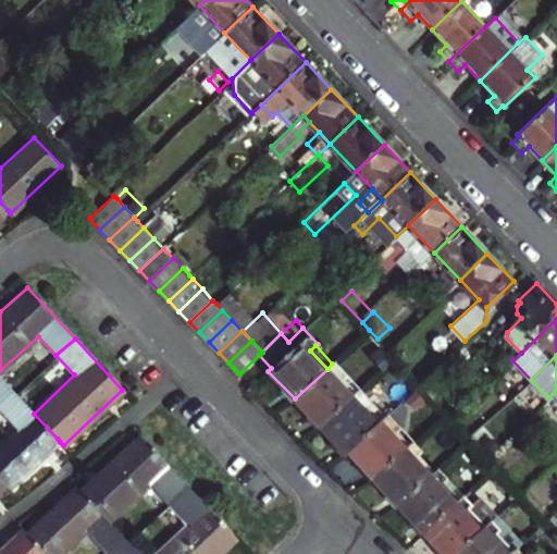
[(445,359),(421,381),(435,395),(458,372),(445,359)]
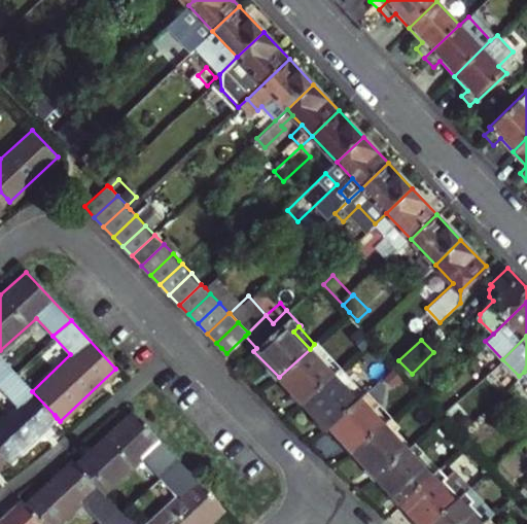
[(310,349),(279,377),(303,403),(334,375),(318,358),(323,353),(325,351),(316,342),(314,344),(310,349)]
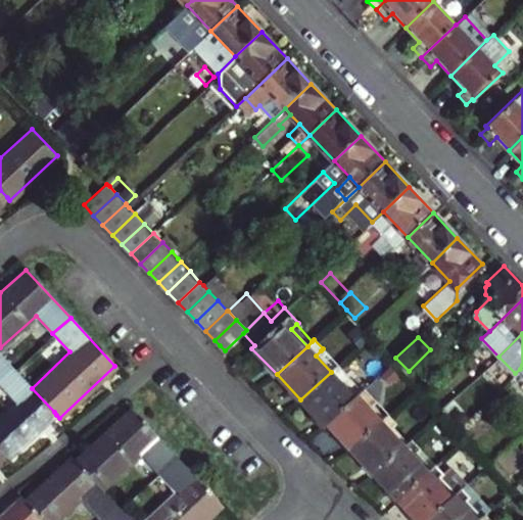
[(336,367),(321,350),(316,356),(331,372),(336,367)]
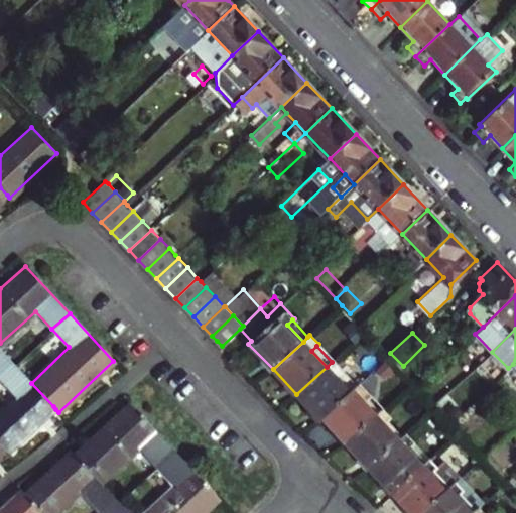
[(0,369),(10,360),(0,349),(0,369)]
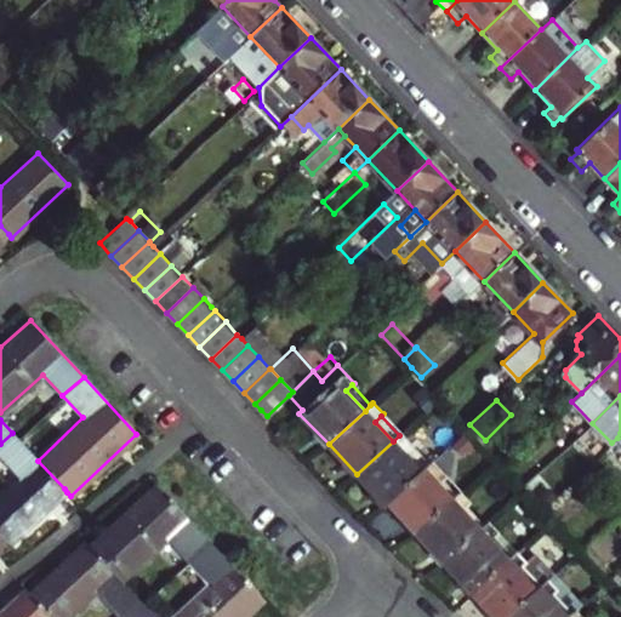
[(0,456),(18,476),(0,492),(0,531),(5,537),(7,540),(11,543),(50,509),(46,504),(64,489),(38,461),(12,433),(0,444),(0,456)]
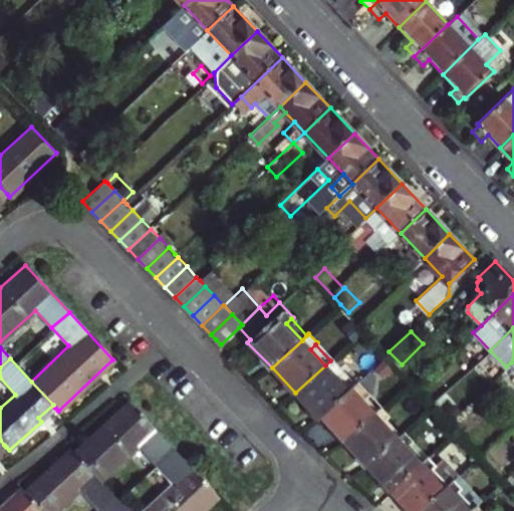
[(325,365),(295,393),(318,418),(321,415),(348,390),(334,374),(339,370),(341,368),(332,359),(330,360),(325,365)]
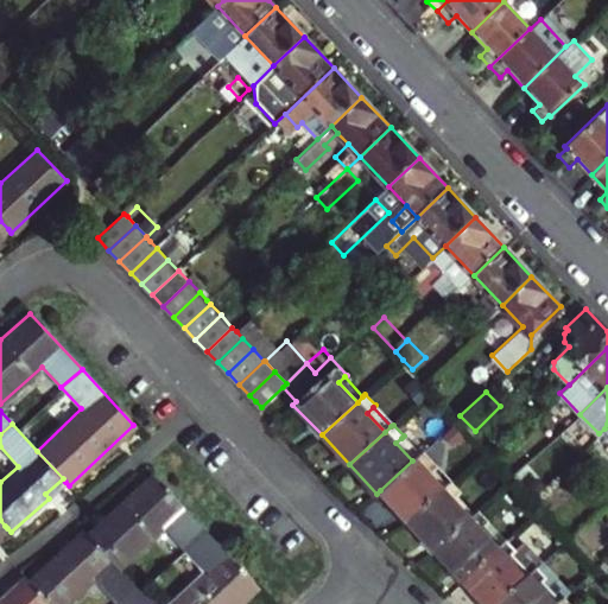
[(418,456),(401,438),(396,443),(412,461),(418,456)]
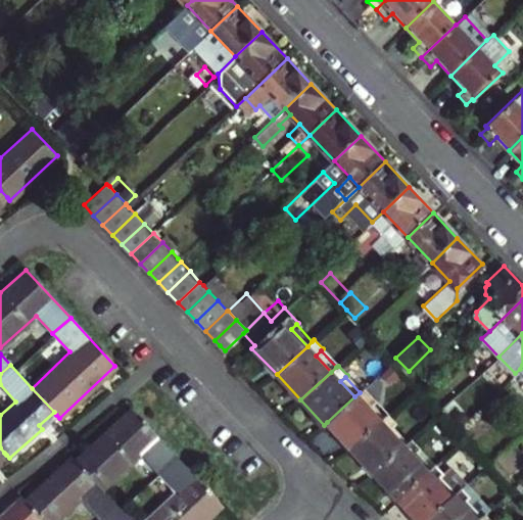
[(354,396),(327,422),(350,448),(382,420),(367,404),(372,398),(374,396),(365,387),(360,392),(354,396)]
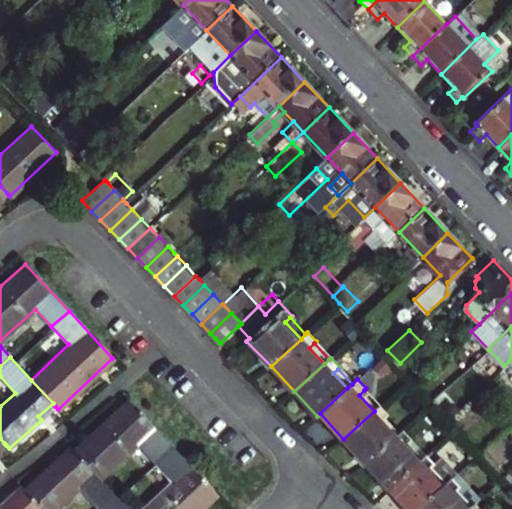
[(374,411),(378,406),(364,390),(359,395),(374,411)]
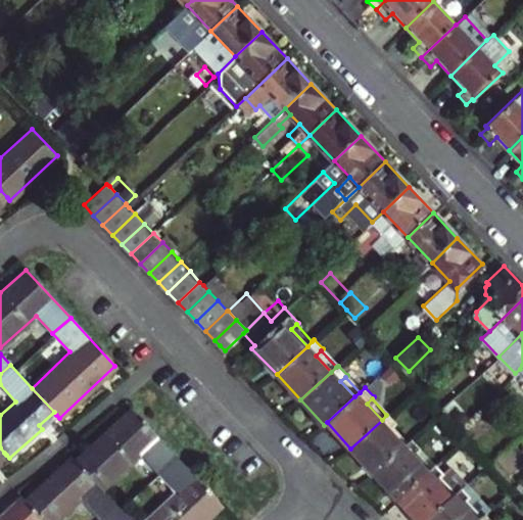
[(77,460),(102,488),(141,453),(159,472),(177,456),(132,408),(77,460)]
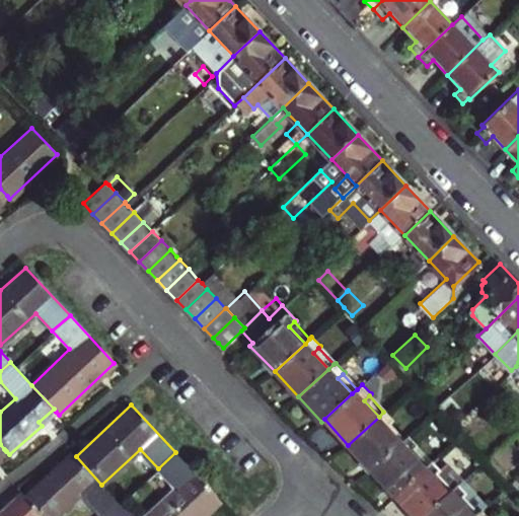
[(39,422),(42,426),(56,412),(54,409),(39,422)]
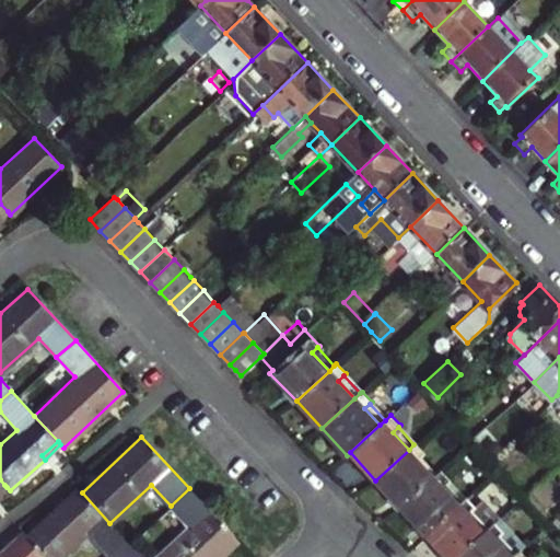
[(413,444),(409,450),(375,480),(400,508),(434,477),(419,460),(423,455),(426,453),(417,442),(413,444)]
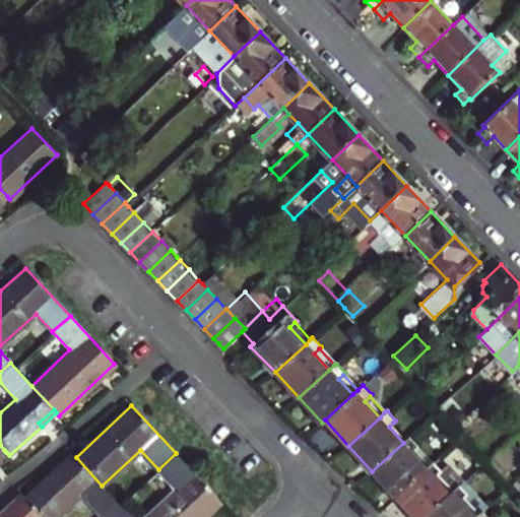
[(407,438),(393,423),(389,427),(403,443),(407,438)]
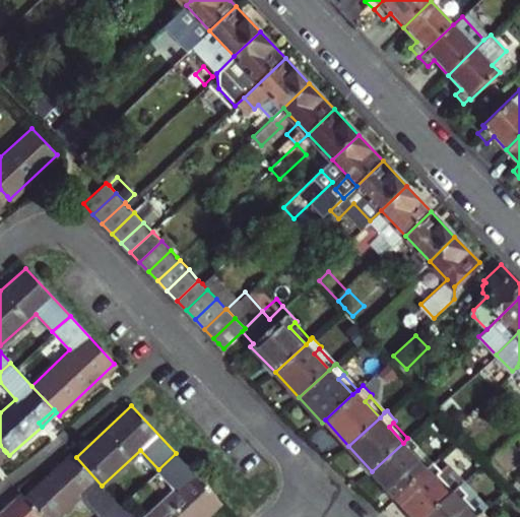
[(407,438),(403,443),(372,471),(395,497),(427,467),(411,451),(415,447),(418,445),(410,436),(407,438)]
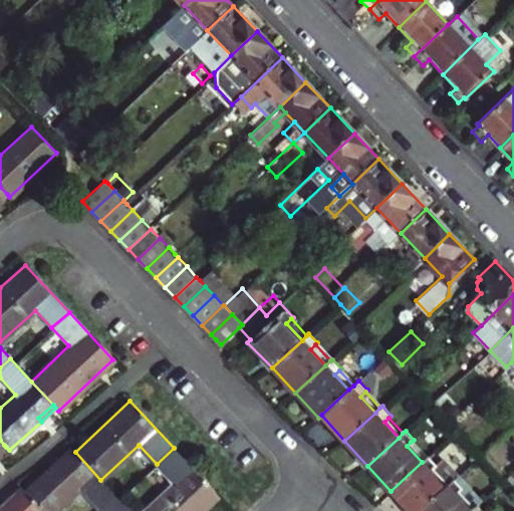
[(426,458),(411,442),(407,446),(422,462),(426,458)]
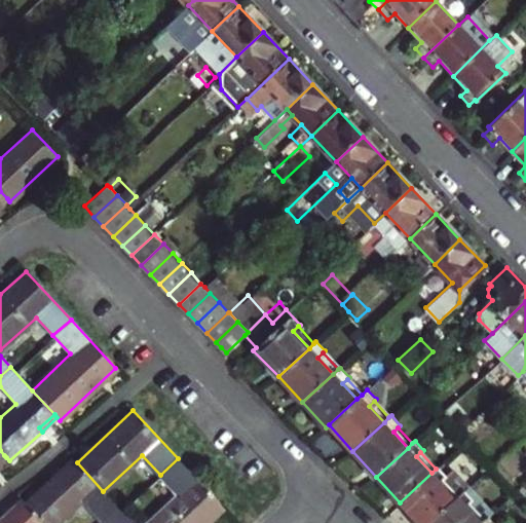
[(73,458),(59,473),(61,475),(75,461),(73,458)]
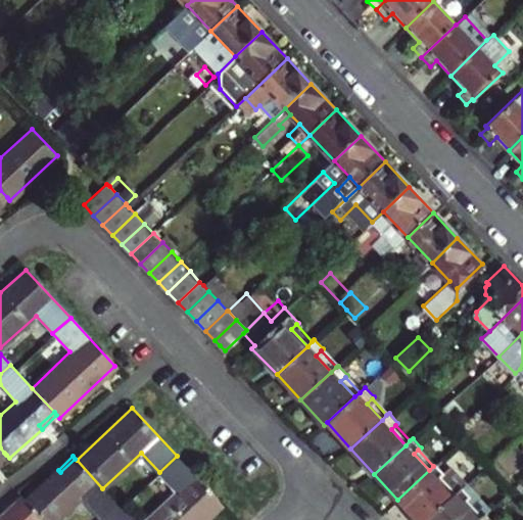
[(205,519),(223,505),(177,456),(159,472),(177,490),(144,519),(205,519)]
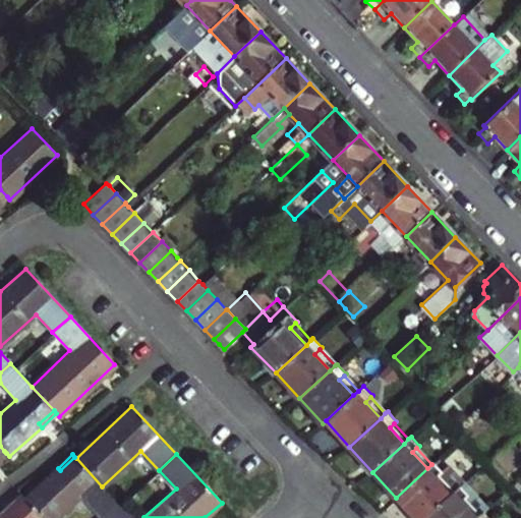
[(25,499),(43,517),(56,517),(81,495),(102,517),(117,503),(102,486),(76,458),(74,457),(60,470),(58,468),(25,499)]
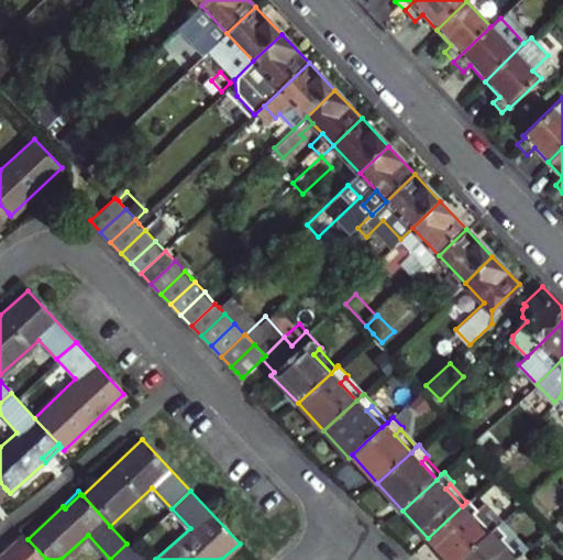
[(466,502),(462,506),(428,538),(448,559),(459,559),(487,534),(471,517),(476,512),(478,509),(470,500),(466,502)]
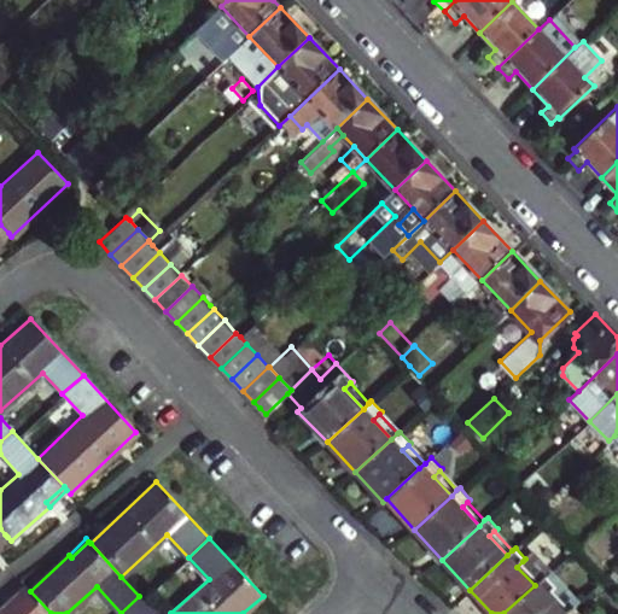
[(517,567),(535,585),(540,580),(523,561),(517,567)]
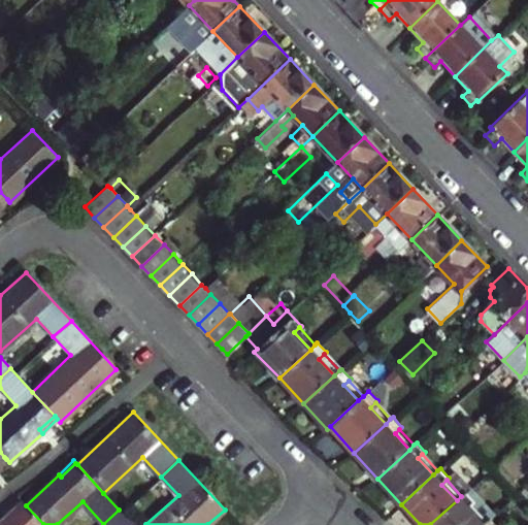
[(461,496),(457,500),(430,524),(483,524),(484,524),(468,507),(473,503),(475,501),(466,492),(461,496)]
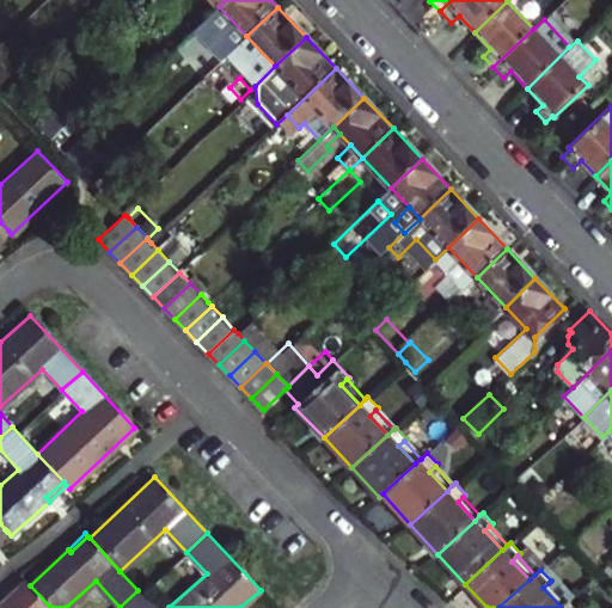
[(7,599),(8,601),(28,583),(26,581),(7,599)]
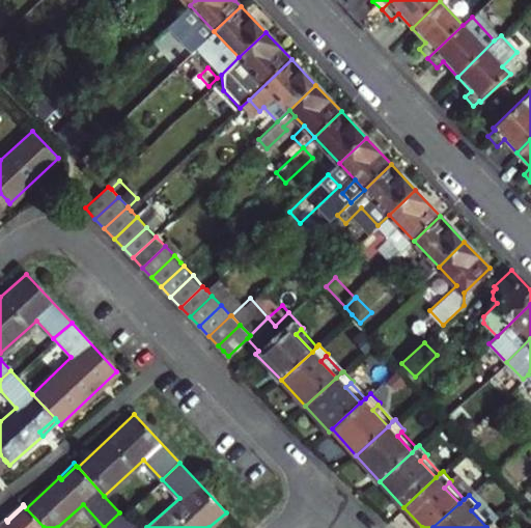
[(0,527),(44,527),(26,508),(24,506),(7,522),(6,520),(0,525),(0,527)]
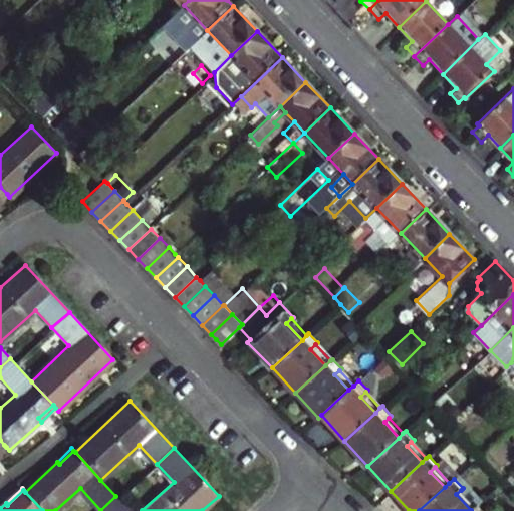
[(475,507),(461,490),(456,494),(471,510),(475,507)]
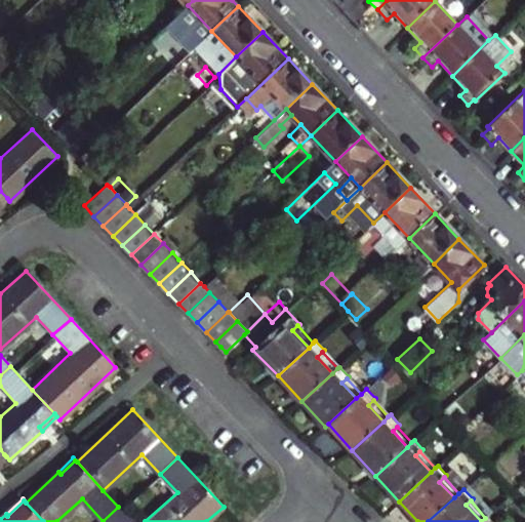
[(103,521),(132,521),(118,507),(103,521)]
